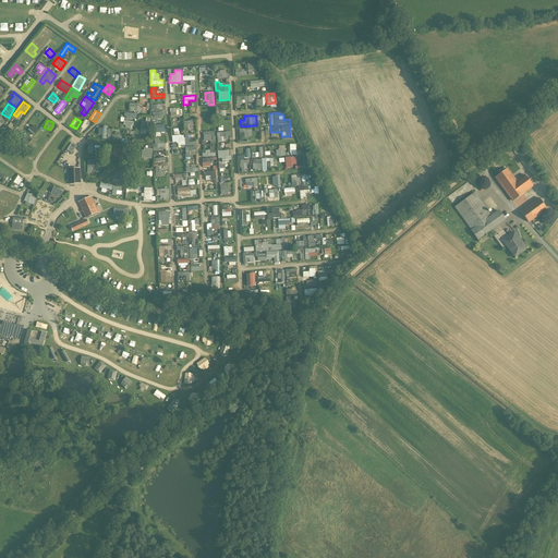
[(34,124),(28,130),(34,134),(39,129),(34,124)]
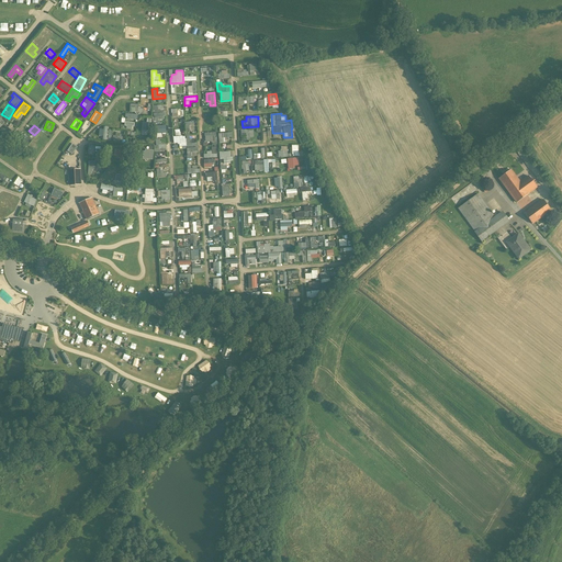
[(43,138),(46,141),(49,136),(42,131),(30,146),(34,150),(43,138)]
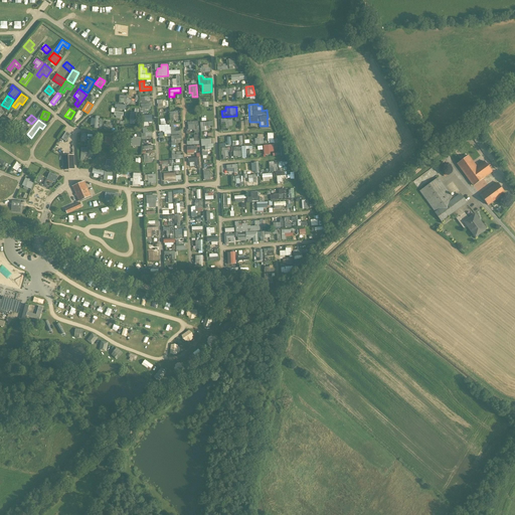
[(198,121),(188,122),(188,130),(194,130),(194,132),(199,132),(198,121)]
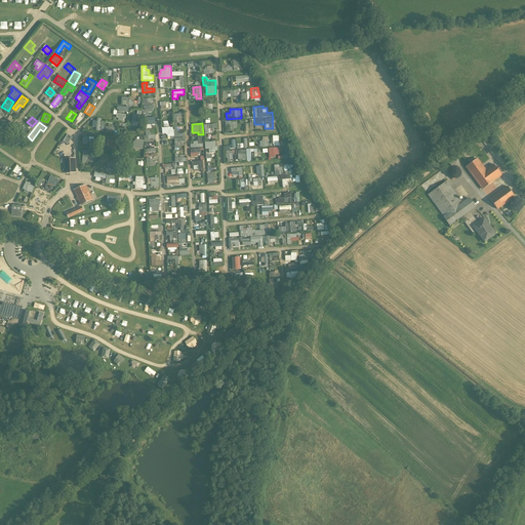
[(211,128),(217,128),(216,123),(204,124),(205,132),(212,132),(211,128)]
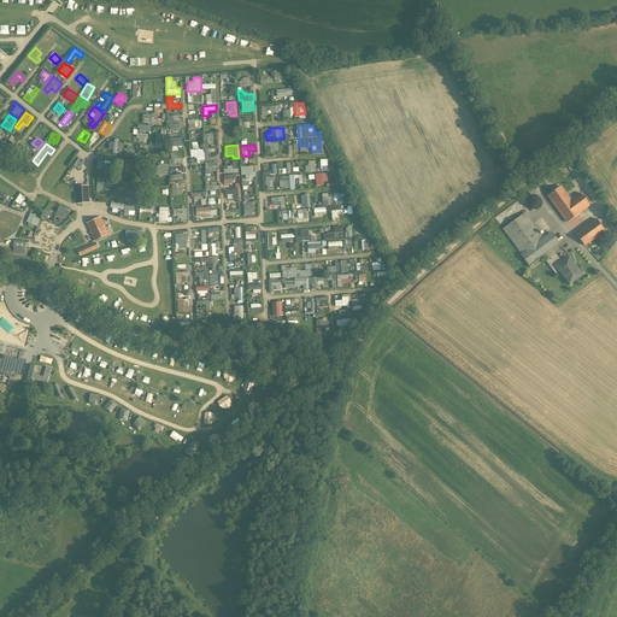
[(210,168),(218,166),(217,156),(215,157),(213,152),(209,152),(209,150),(204,150),(204,148),(191,150),(191,158),(192,163),(200,163),(205,162),(206,176),(211,176),(210,168)]
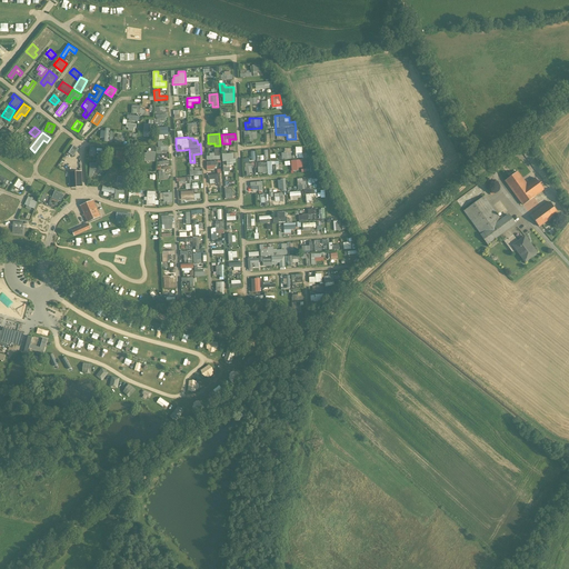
[(157,147),(157,153),(169,152),(168,146),(162,146),(162,140),(158,140),(158,147),(157,147)]
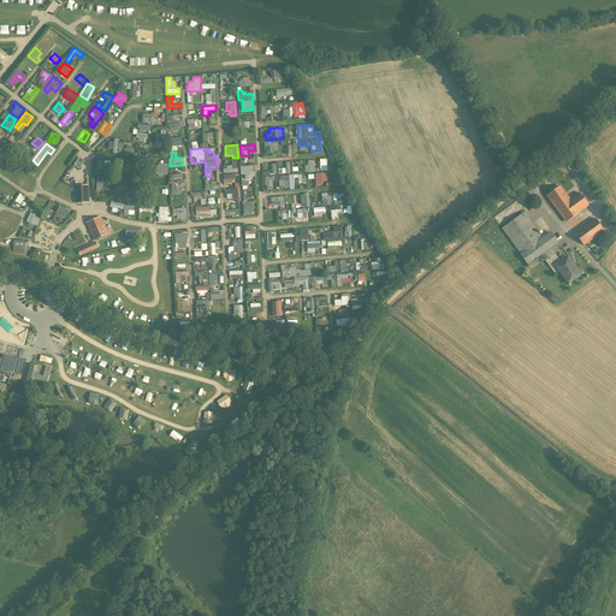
[(80,169),(84,161),(80,158),(75,165),(80,169)]
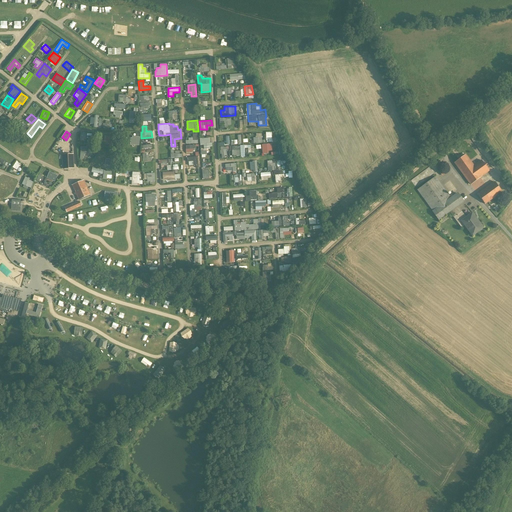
[(262,133),(256,133),(256,137),(253,137),(253,143),(263,143),(262,133)]
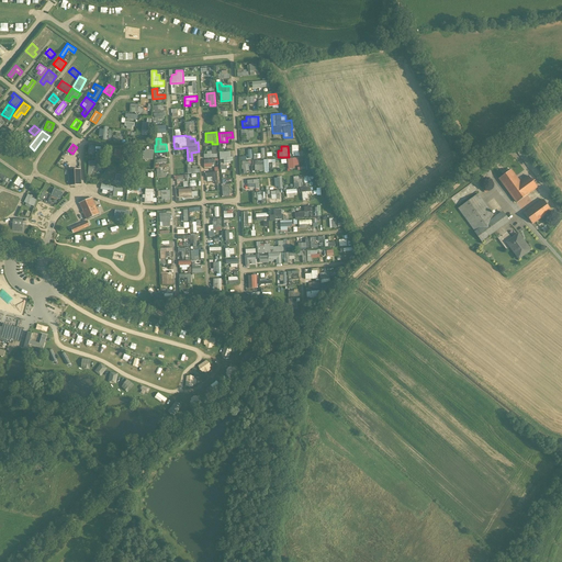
[(145,148),(143,158),(153,159),(154,150),(145,148)]
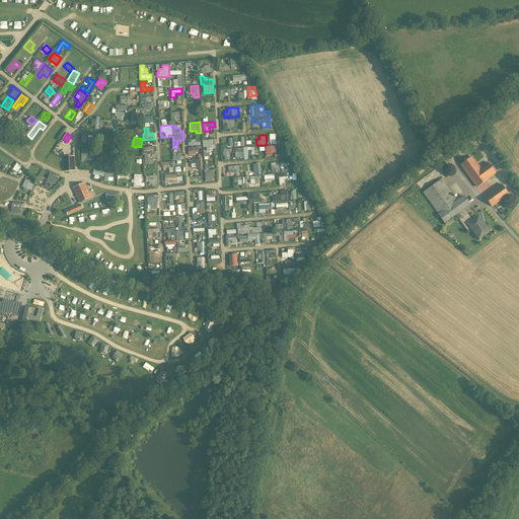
[(207,147),(207,151),(215,151),(214,144),(213,145),(213,140),(203,140),(204,147),(207,147)]
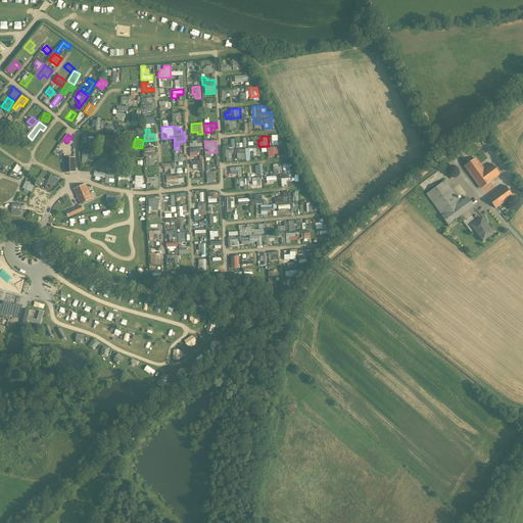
[(268,156),(275,156),(275,154),(278,153),(278,146),(268,147),(268,156)]
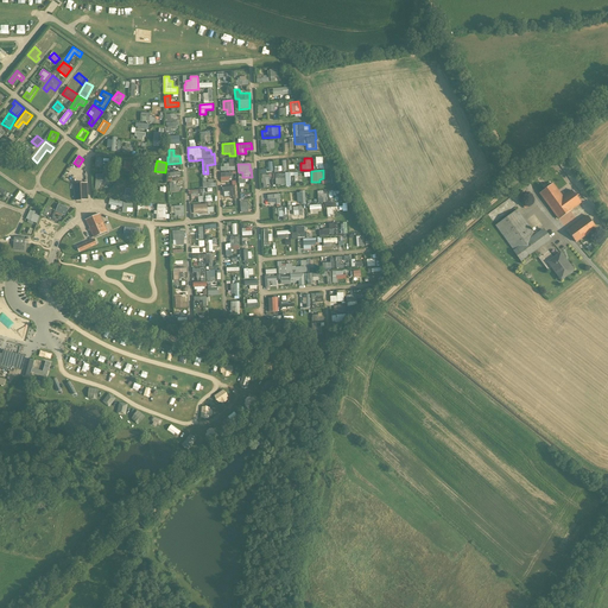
[(24,171),(20,175),(26,179),(23,184),(27,187),(33,177),(24,171)]
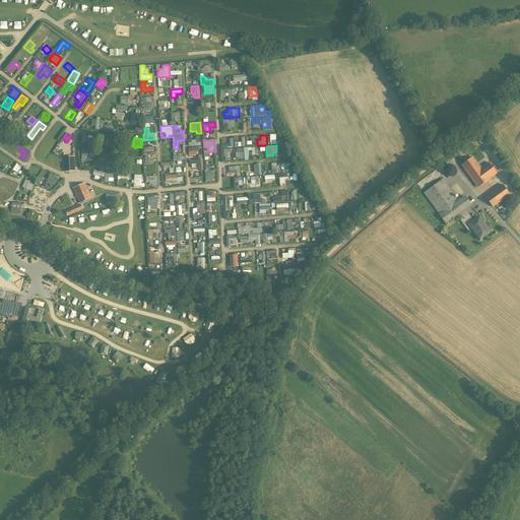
[(254,155),(254,147),(236,148),(236,156),(240,156),(240,158),(249,158),(249,155),(254,155)]
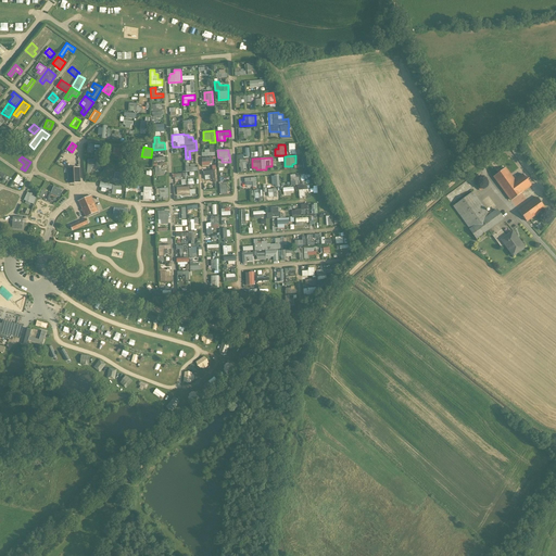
[(87,174),(90,174),(91,168),(100,168),(101,161),(88,160),(87,174)]
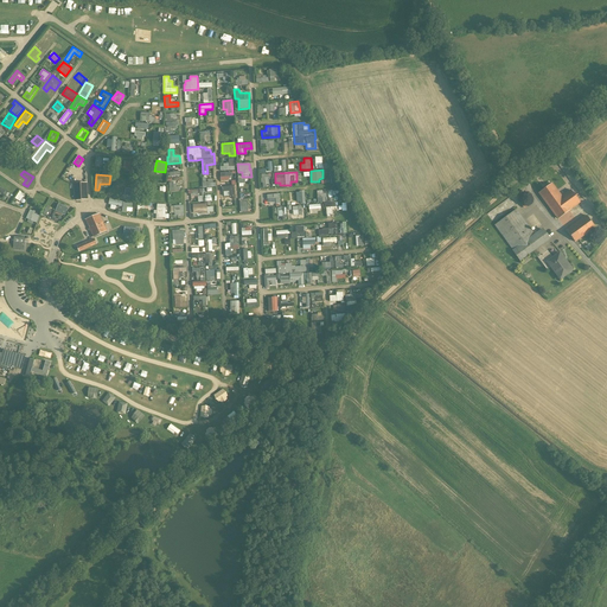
[(203,186),(216,186),(216,183),(213,183),(213,178),(206,179),(206,177),(202,177),(203,186)]
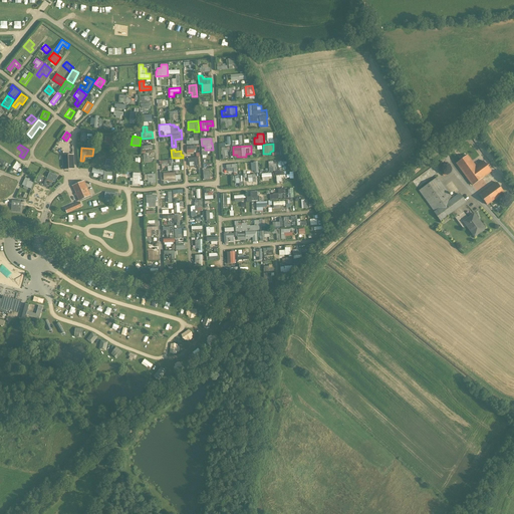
[(144,154),(144,162),(153,162),(153,158),(150,158),(150,156),(147,156),(147,154),(144,154)]
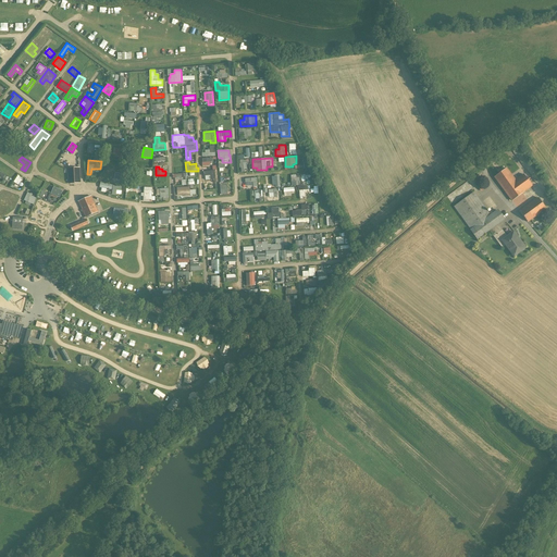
[(67,169),(69,184),(81,183),(79,168),(67,169)]
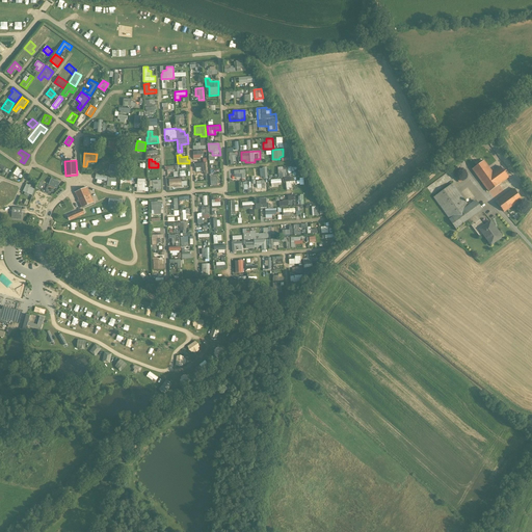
[(495,168),(491,171),(483,161),(473,169),(489,192),(501,183),(500,183),(508,178),(500,166),(496,170),(495,168)]
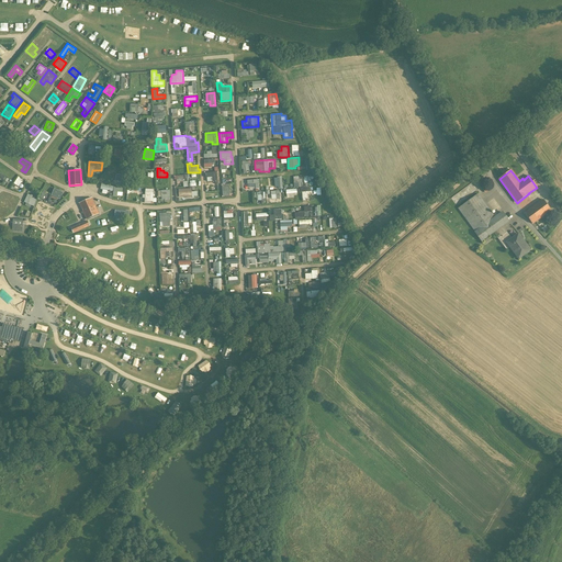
[(218,181),(217,171),(206,172),(206,181),(218,181)]
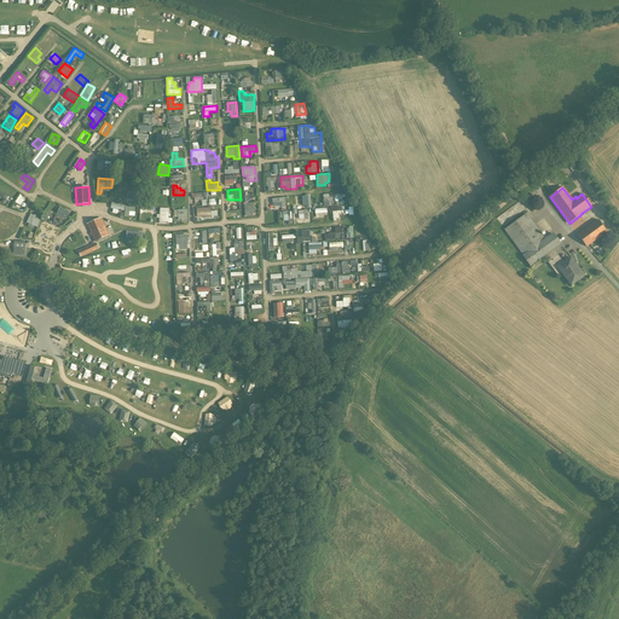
[(10,196),(0,190),(0,196),(4,198),(3,202),(6,204),(10,196)]
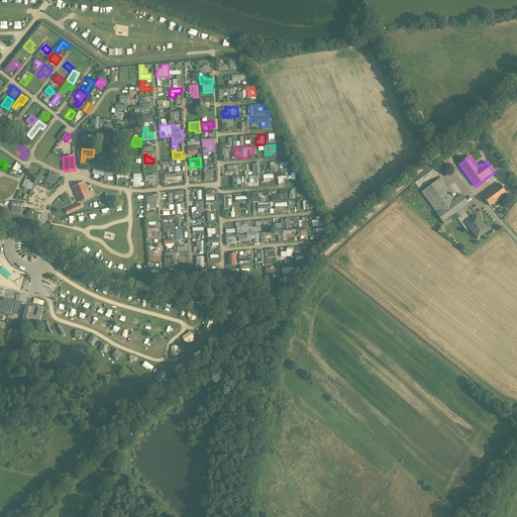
[(169,167),(169,172),(173,172),(173,166),(172,161),(161,162),(162,168),(169,167)]
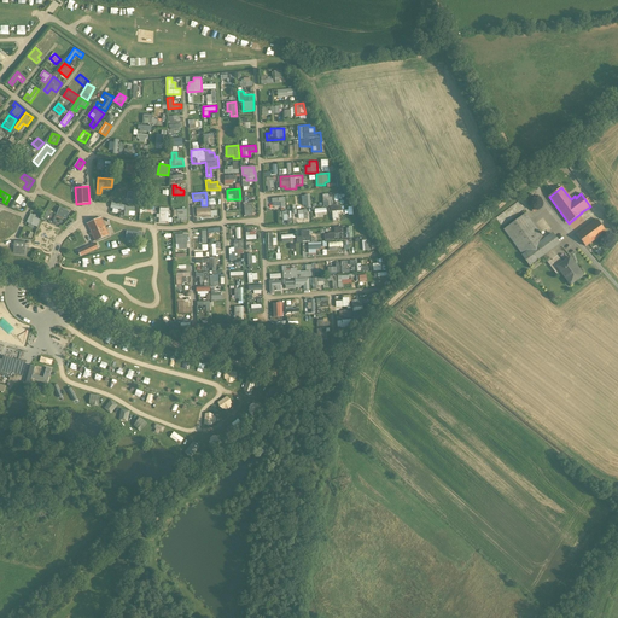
[(325,205),(339,204),(338,198),(343,198),(343,193),(324,194),(325,205)]
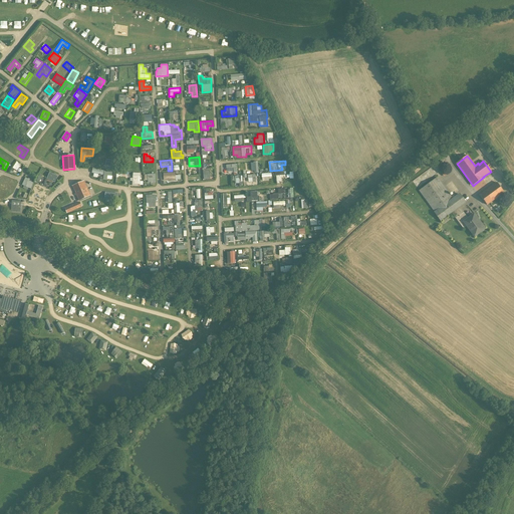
[(17,171),(21,165),(16,162),(12,168),(17,171)]
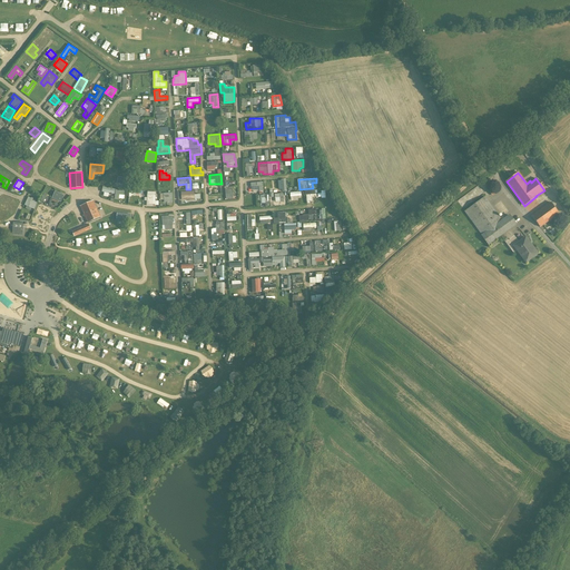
[(102,188),(102,193),(115,193),(115,198),(125,199),(125,189),(102,188)]
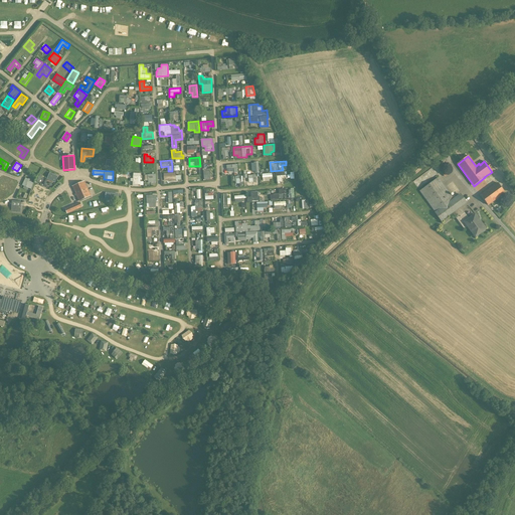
[(277,183),(283,182),(283,178),(287,178),(287,171),(277,172),(277,183)]
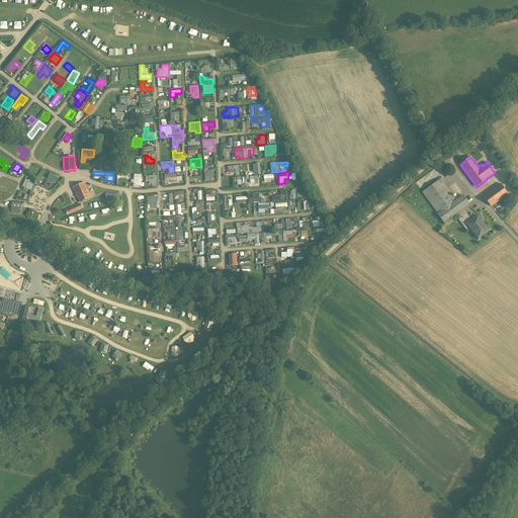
[(165,181),(177,181),(177,173),(164,174),(165,181)]
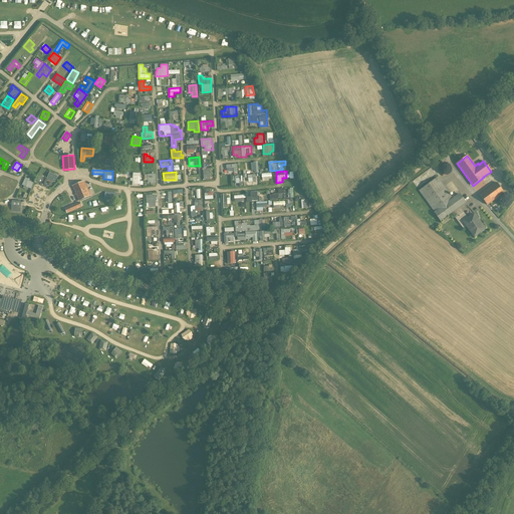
[(57,176),(50,173),(47,179),(55,183),(57,176)]
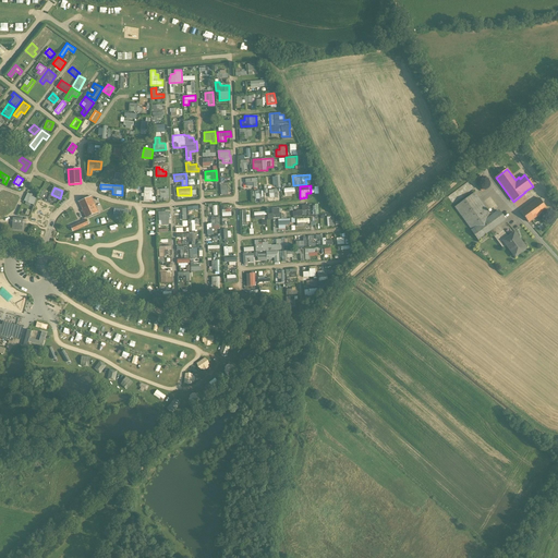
[(160,198),(169,197),(169,189),(157,189),(157,196),(160,196),(160,198)]
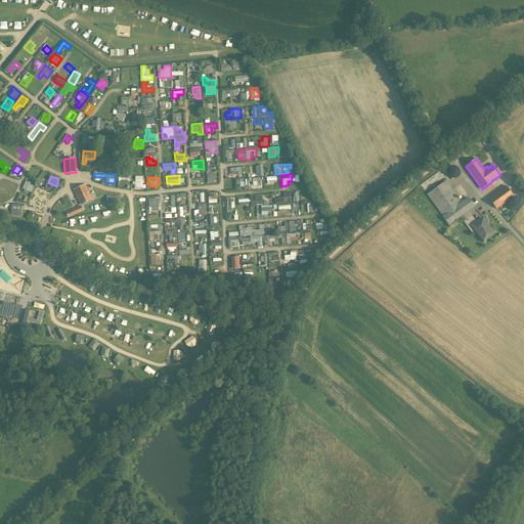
[(27,180),(23,190),(30,194),(33,186),(30,184),(31,182),(27,180)]
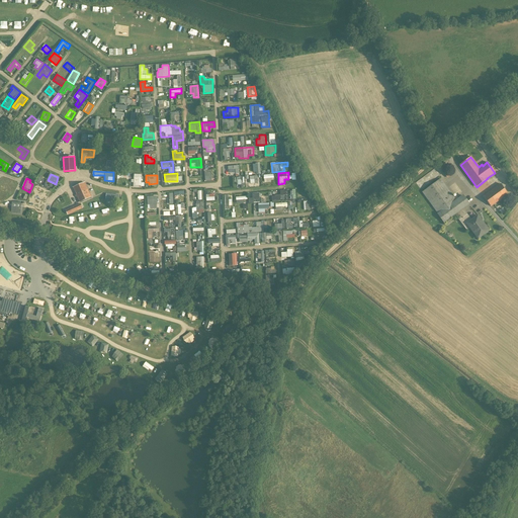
[(456,200),(440,179),(422,192),(444,222),(454,214),(462,208),(468,203),(462,195),(456,200)]
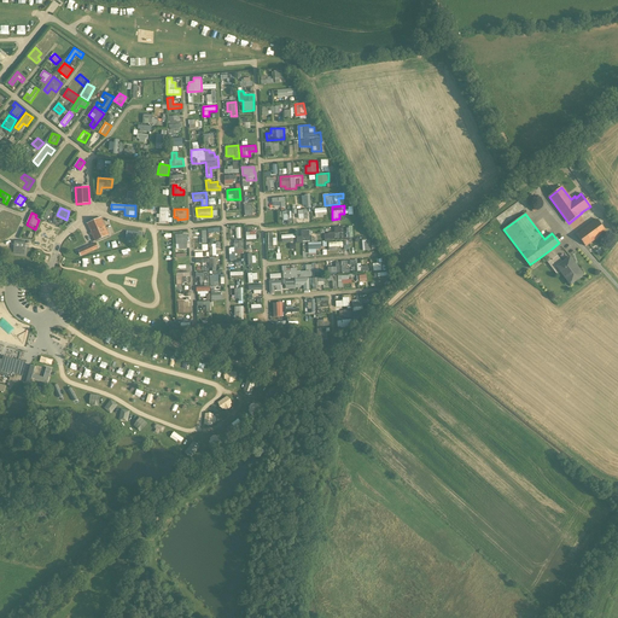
[(18,221),(15,220),(16,216),(12,215),(9,227),(16,229),(18,221)]
